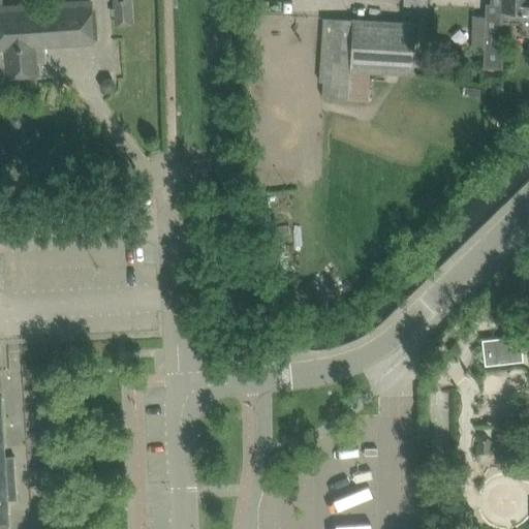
[(115,0),(117,25),(133,23),(131,0),(115,0)]
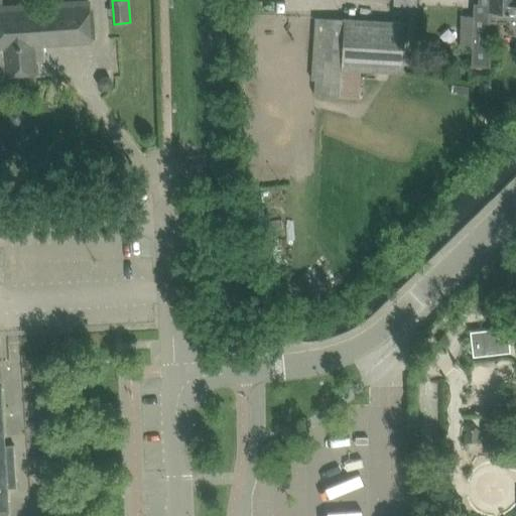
[(473,63),(490,65),(491,20),(505,20),(505,15),(509,15),(509,31),(515,30),(515,0),(479,0),(480,1),(475,1),(473,63)]
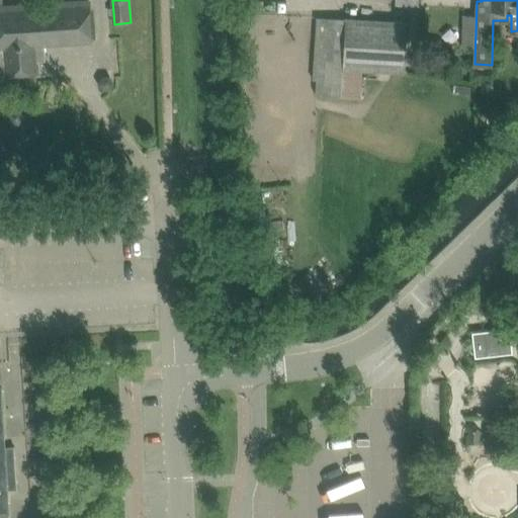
[(0,75),(37,73),(37,61),(54,60),(53,44),(92,41),(90,1),(0,6),(0,75)]
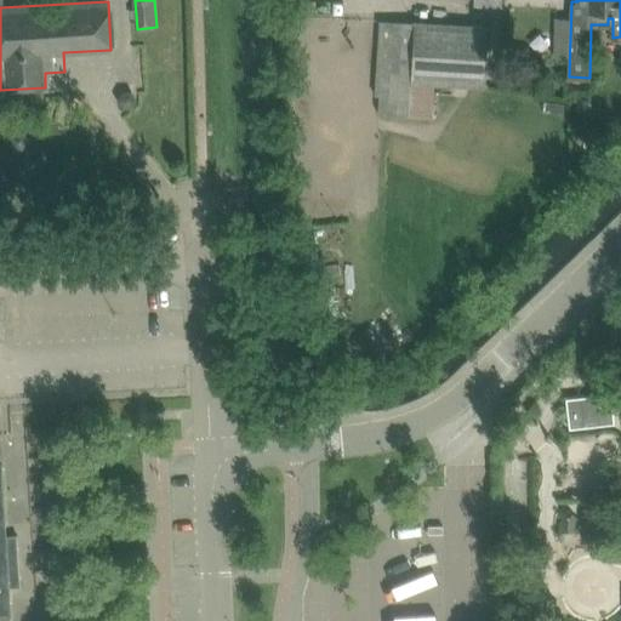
[(446,68),(445,84),(485,86),(489,27),(463,26),(461,69),(446,68)]
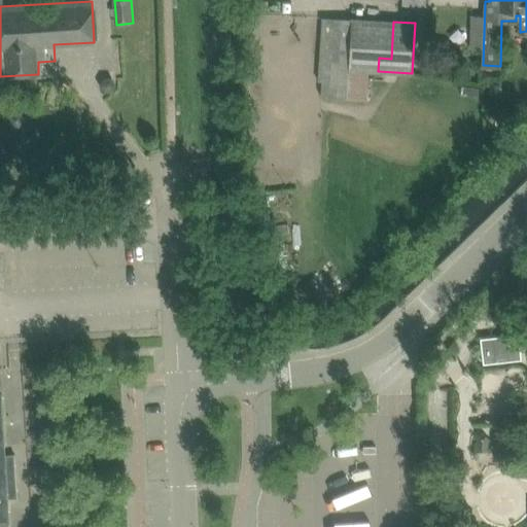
[(519,336),(480,340),(483,365),(521,361),(519,336)]
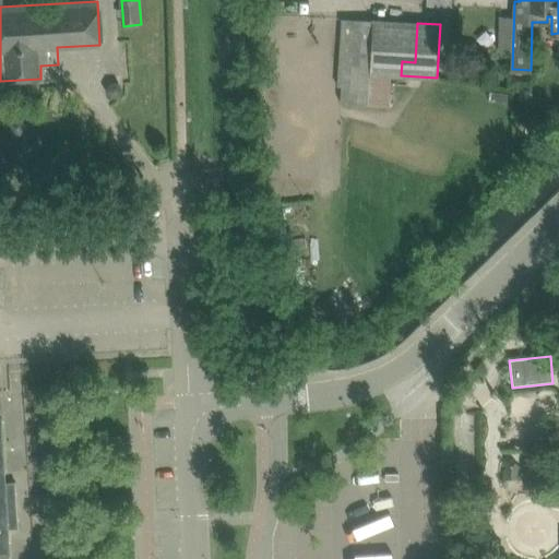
[(0,558),(18,558),(18,552),(9,554),(7,527),(12,527),(3,415),(0,415),(0,558)]
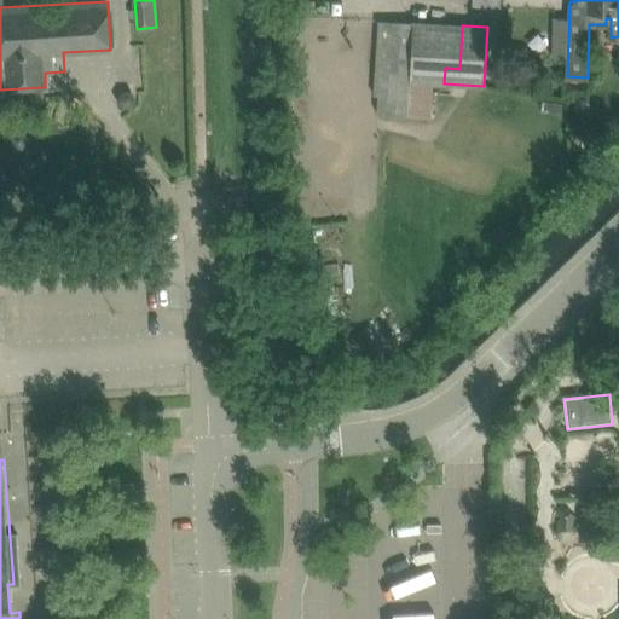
[(568,508),(561,508),(561,530),(574,530),(573,514),(568,508)]
